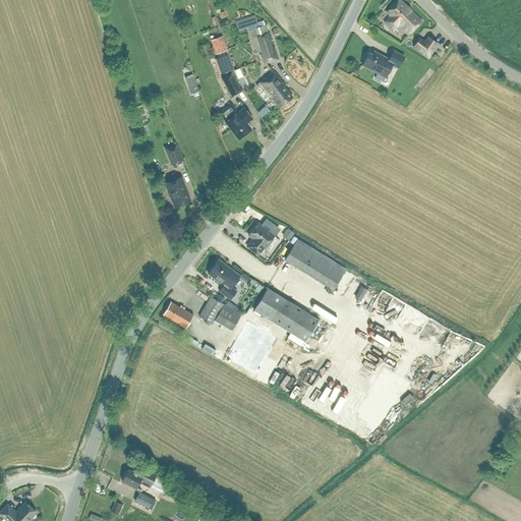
[(384,21),(392,29),(398,23),(409,34),(421,20),(400,0),(397,0),(386,11),(390,15),(384,21)]
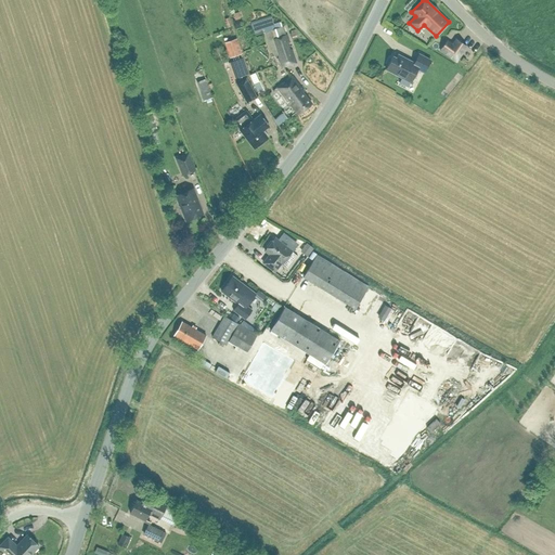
[(274,38),(273,38),(279,54),(276,55),(281,67),(296,63),(294,54),(292,55),(284,35),(282,26),(271,29),(274,38)]
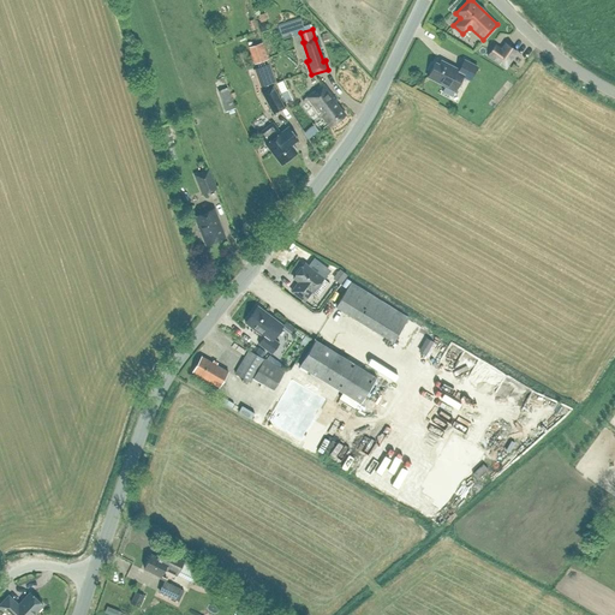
[(248,47),(254,64),(268,58),(262,42),(248,47)]
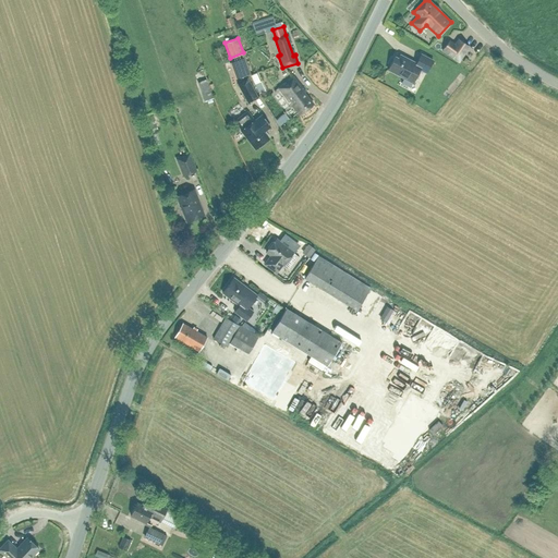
[(456,48),(448,43),(444,49),(459,59),(468,46),(460,40),(456,48)]
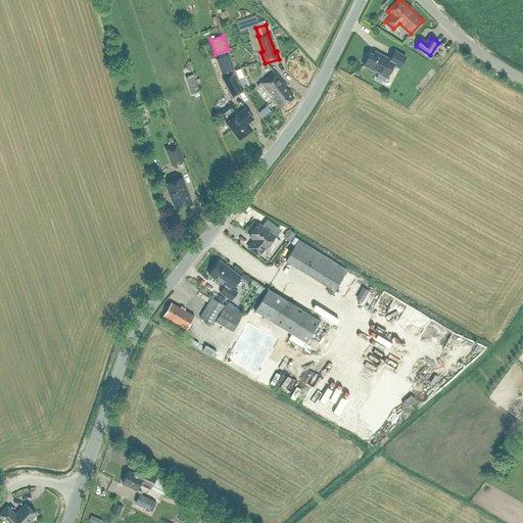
[(364,64),(387,77),(393,64),(399,67),(406,56),(394,50),(390,59),(375,51),(373,54),(370,52),(364,64)]
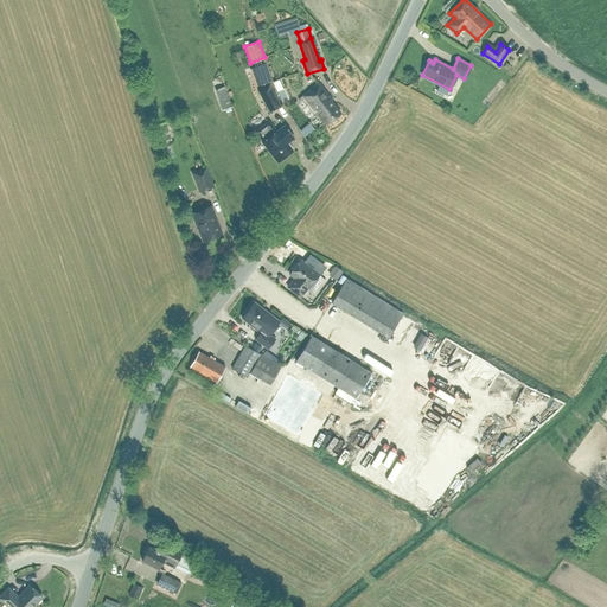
[(273,82),(276,90),(281,101),(289,97),(281,78),(273,82)]
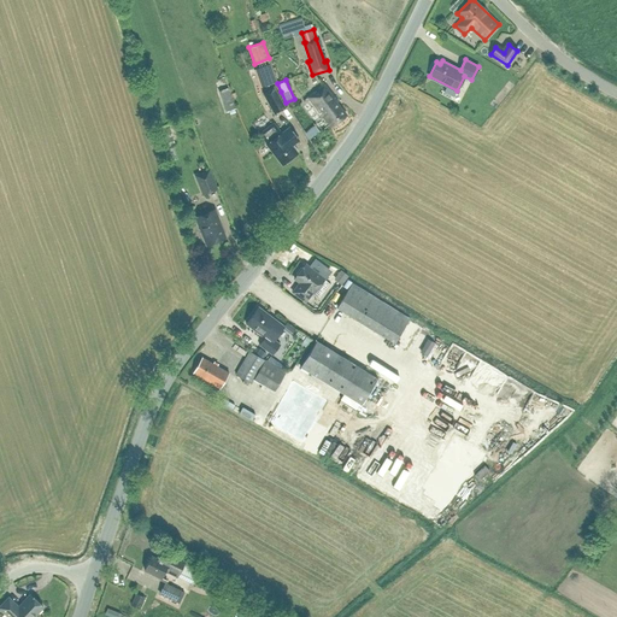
[(307,97),(330,127),(346,115),(336,103),(338,100),(324,83),(307,97)]
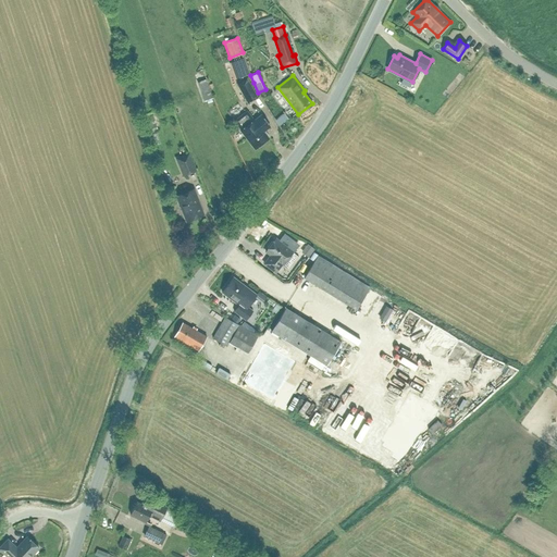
[(197,82),(203,101),(212,98),(206,79),(197,82)]
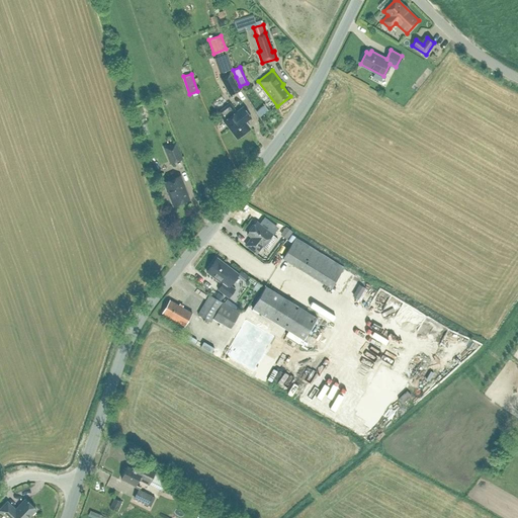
[(218,79),(228,96),(237,91),(227,74),(218,79)]
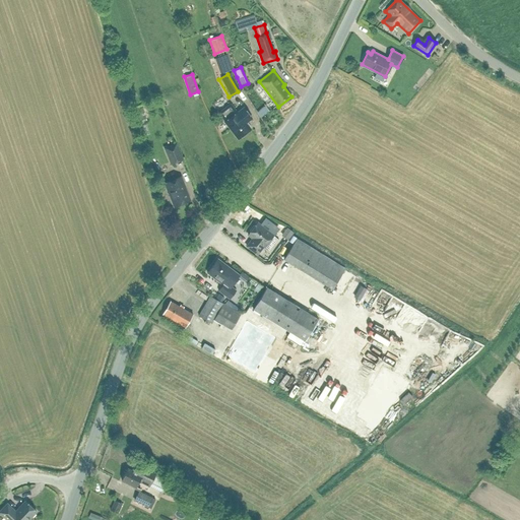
[(217,113),(224,122),(238,138),(251,128),(246,123),(252,118),(244,108),(238,112),(237,112),(231,104),(217,113)]
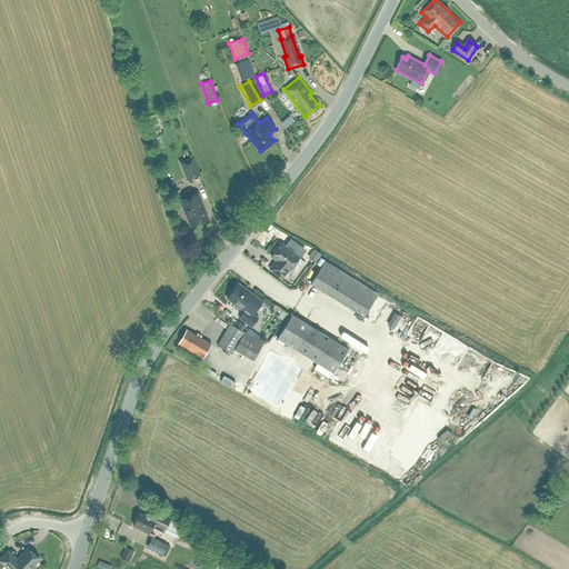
[(181,161),(188,179),(200,175),(193,157),(181,161)]
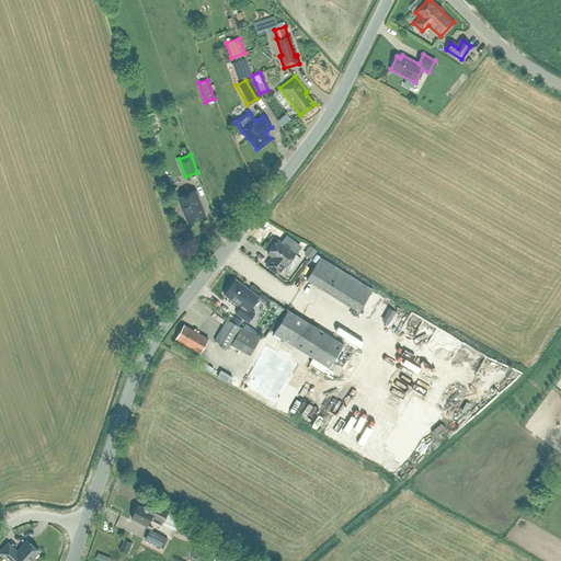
[(195,190),(176,197),(187,222),(205,215),(195,190)]
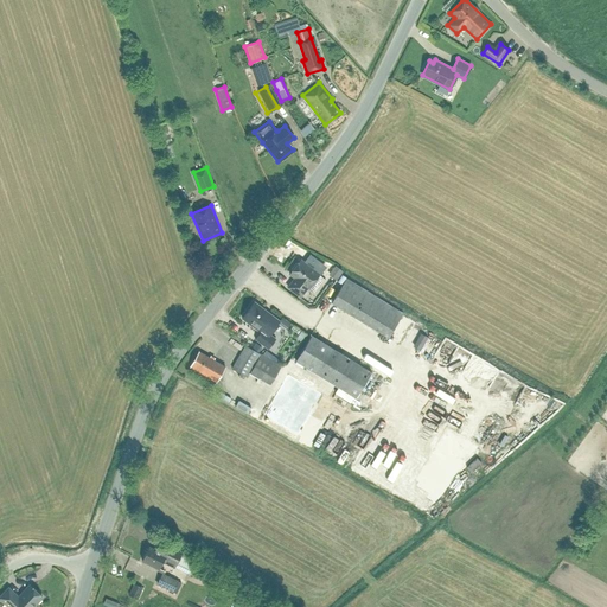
[(293,280),(287,286),(300,296),(307,287),(308,288),(319,274),(300,259),(299,261),(295,262),(292,268),(292,270),(289,273),(295,278),(294,280),(293,280)]
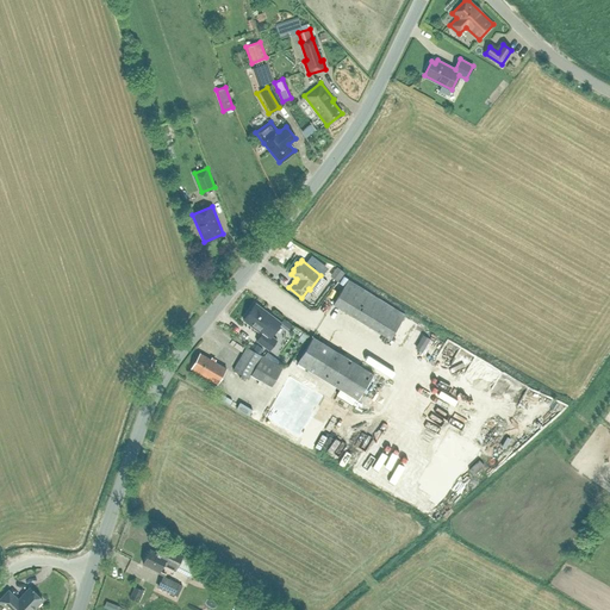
[(329,271),(334,278),(342,272),(336,265),(329,271)]
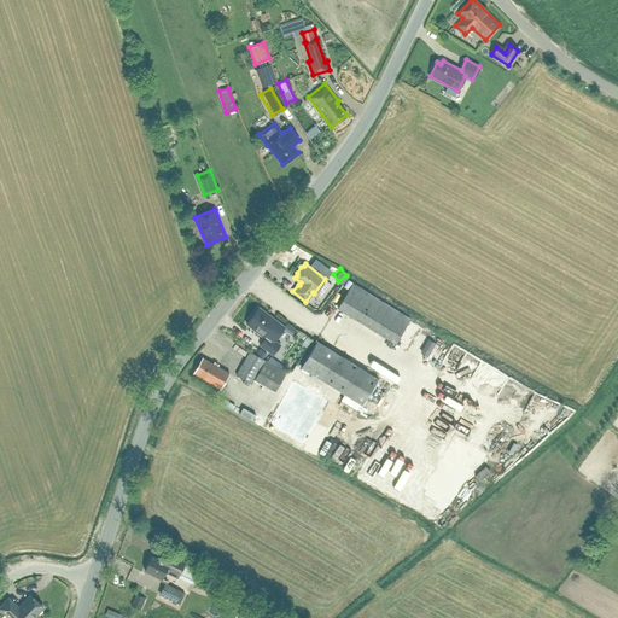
[(337,308),(395,343),(410,318),(353,283),(337,308)]
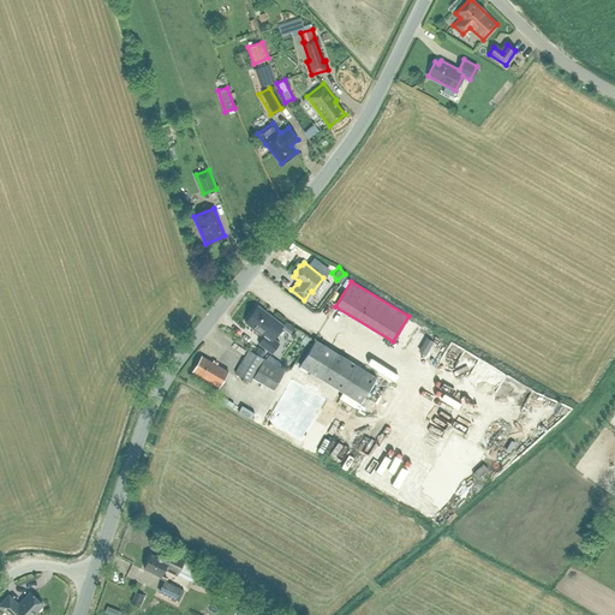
[(284,324),(257,305),(244,321),(263,335),(258,342),(272,352),(278,342),(273,339),(284,324)]
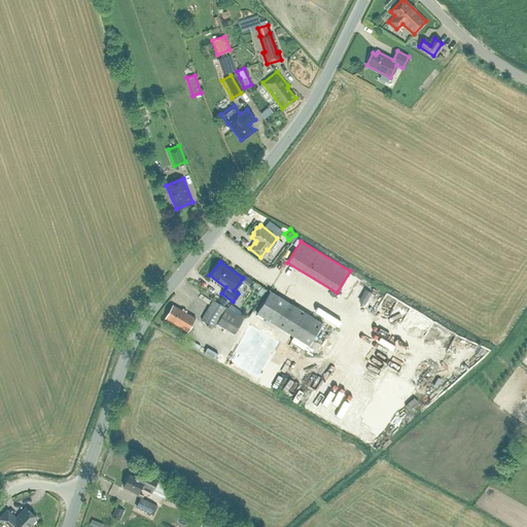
[(364,304),(371,292),(365,289),(358,301),(364,304)]
